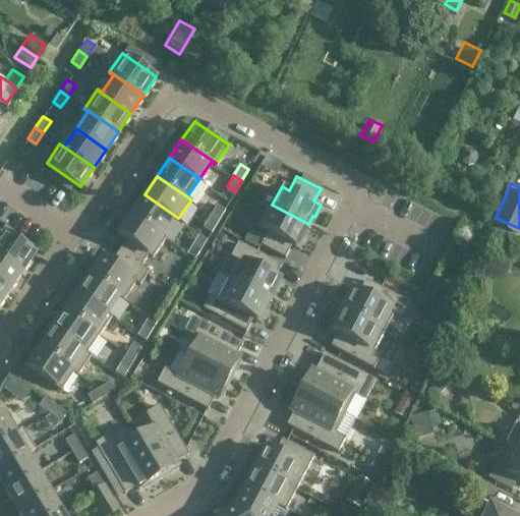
[(145,194),(132,212),(158,230),(159,229),(163,232),(174,216),(178,218),(145,194)]
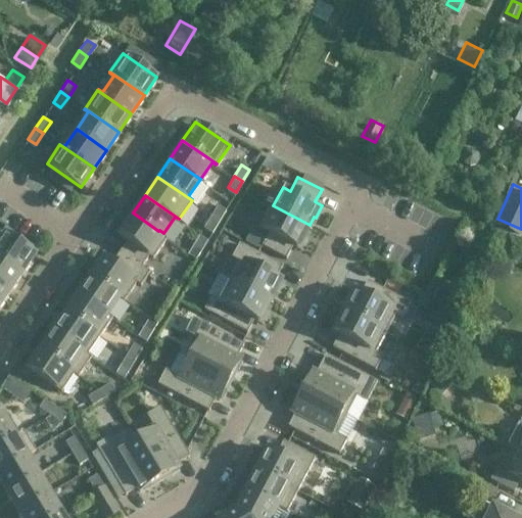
[(263,220),(267,204),(254,201),(250,217),(263,220)]
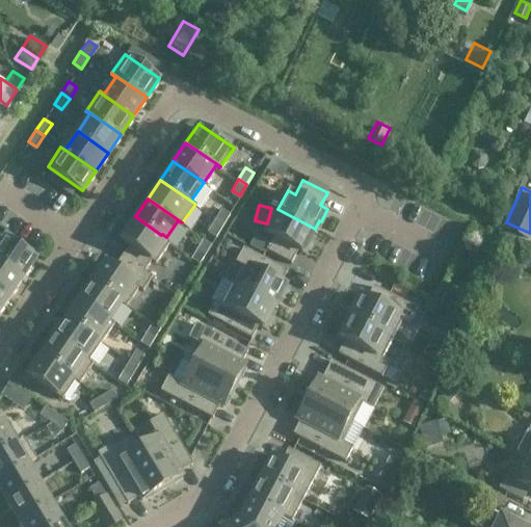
[(221,206),(215,217),(223,222),(231,211),(221,206)]
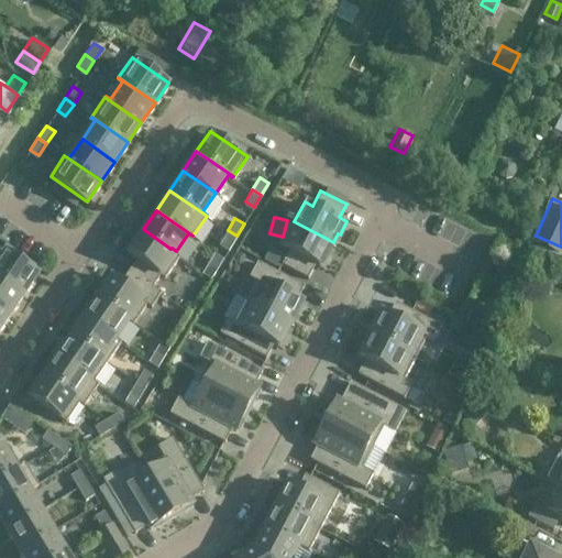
[(328,251),(333,242),(294,221),(283,242),(290,247),(283,262),(308,275),(316,261),(323,265),(331,252),(328,251)]
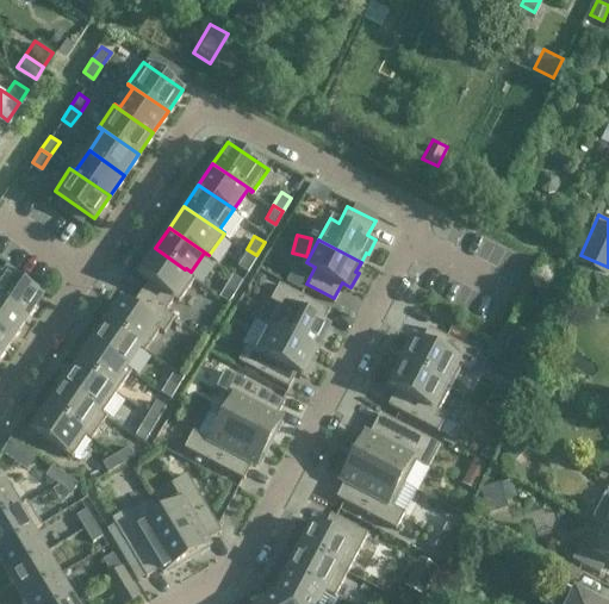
[(149,278),(140,291),(174,315),(175,313),(166,307),(174,294),(169,291),(185,269),(155,248),(140,271),(149,278)]
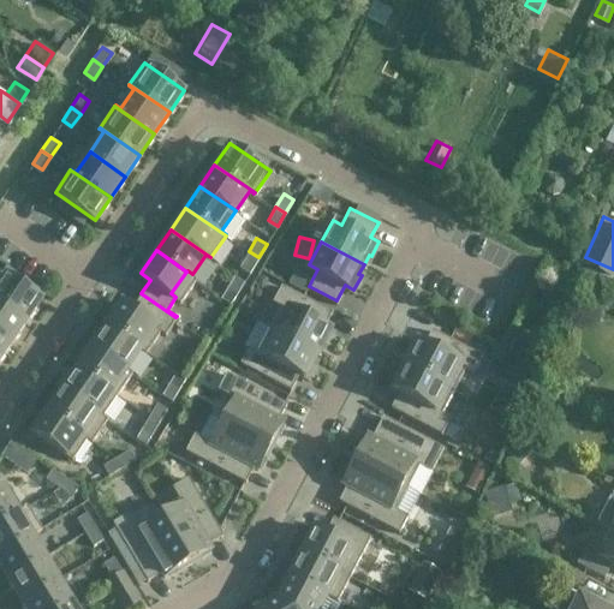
[(258,257),(249,251),(240,264),(250,270),(258,257)]
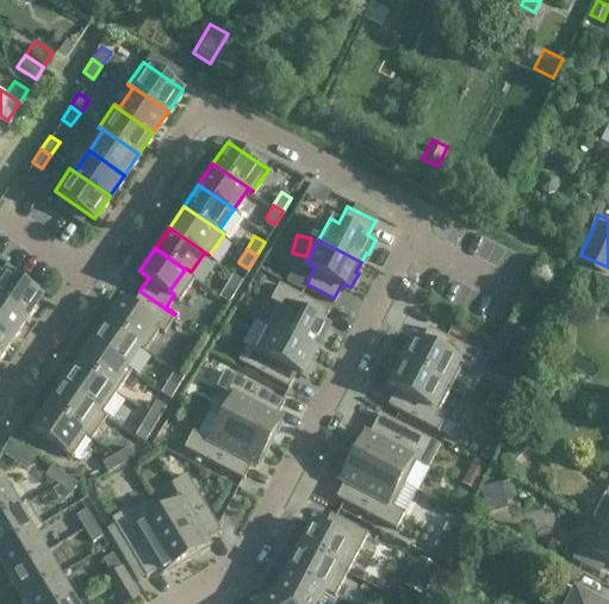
[(1,267),(0,269),(0,298),(26,317),(42,294),(1,267)]
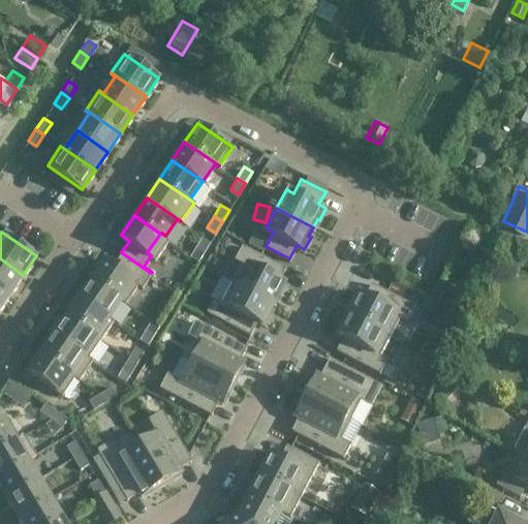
[(195,246),(204,251),(211,241),(202,236),(195,246)]
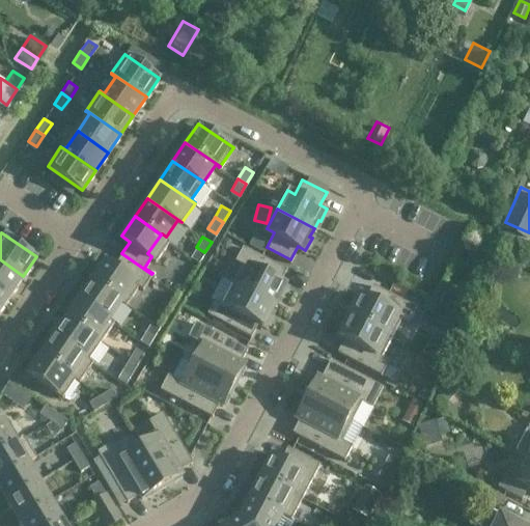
[(244,263),(233,281),(275,303),(279,295),(281,296),(287,284),(280,280),(287,267),(243,244),(235,258),(244,263)]
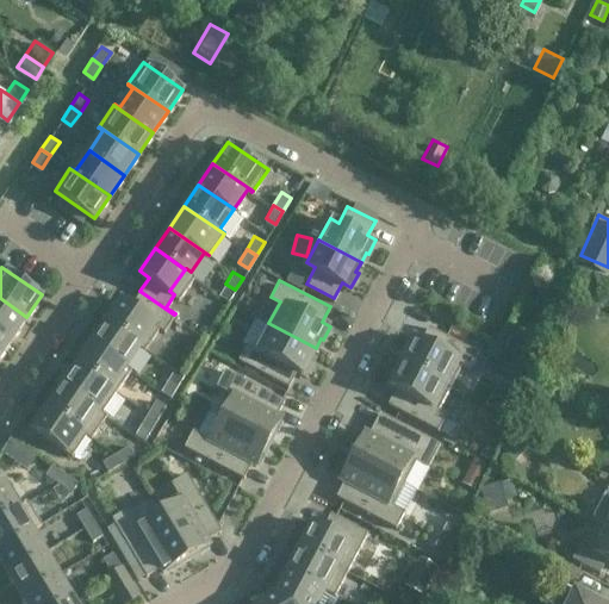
[(120,297),(106,319),(145,347),(160,325),(165,329),(174,315),(140,291),(131,304),(120,297)]
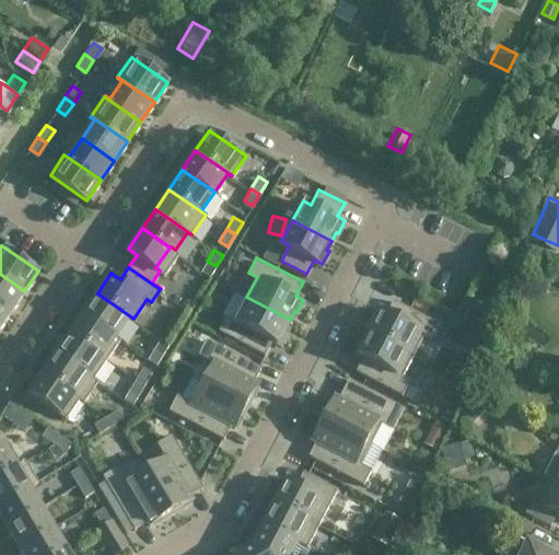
[(0,303),(11,311),(24,291),(0,274),(0,303)]
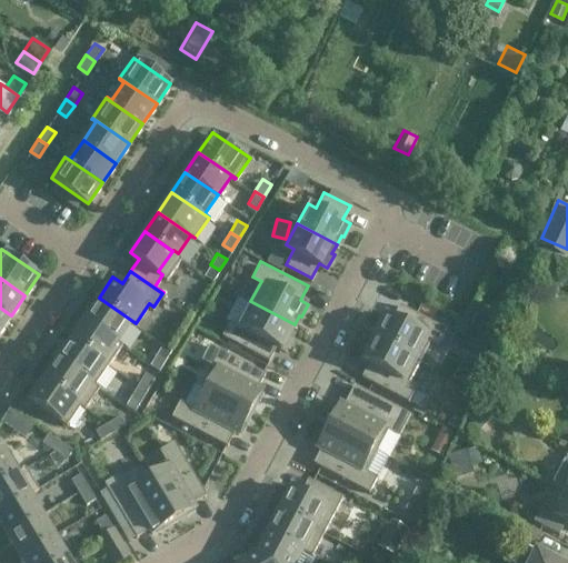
[(99,298),(86,318),(122,343),(122,342),(118,339),(131,321),(136,324),(136,323),(99,298)]
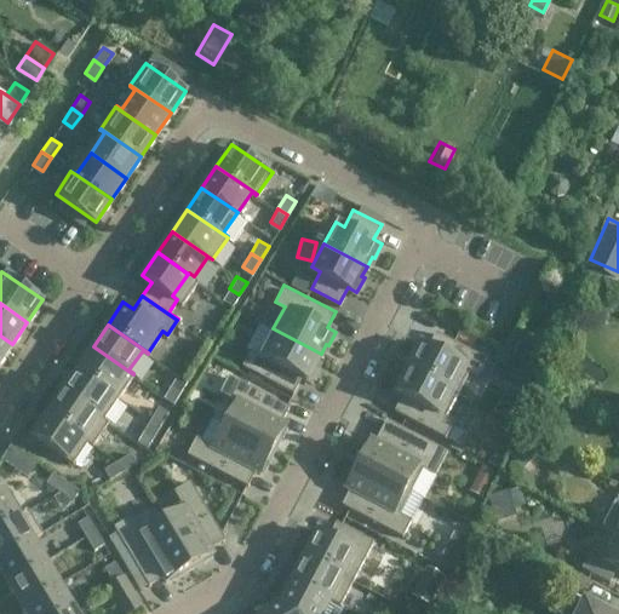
[(252,346),(242,363),(293,390),(302,376),(311,379),(319,366),(316,365),(321,354),(273,328),(261,351),(252,346)]
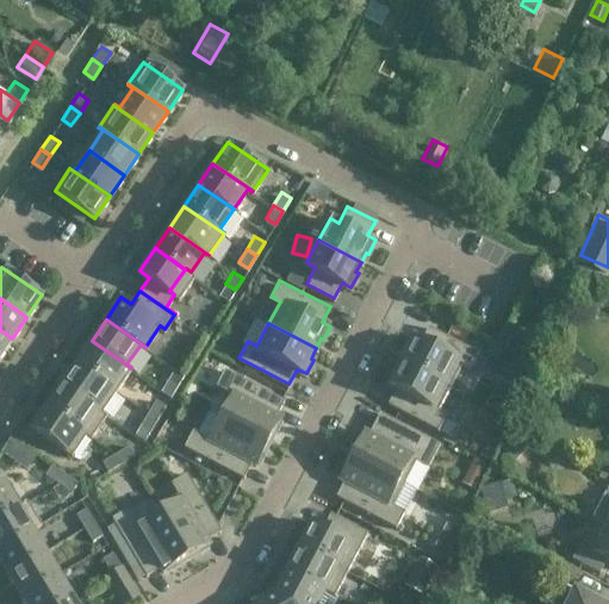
[(471,367),(479,350),(429,324),(421,338),(412,334),(405,348),(408,349),(402,360),(449,384),(461,362),(471,367)]
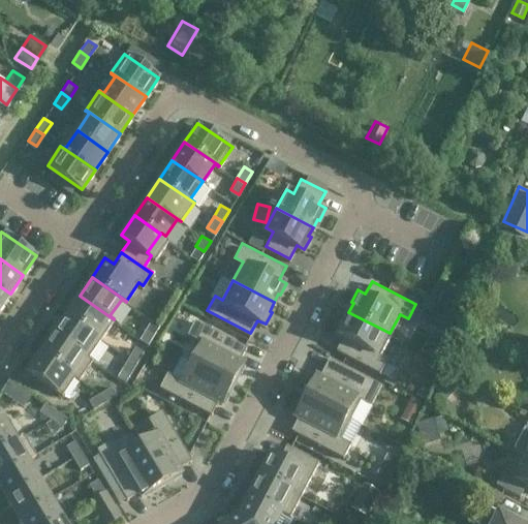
[(0,286),(0,307),(10,294),(0,286)]
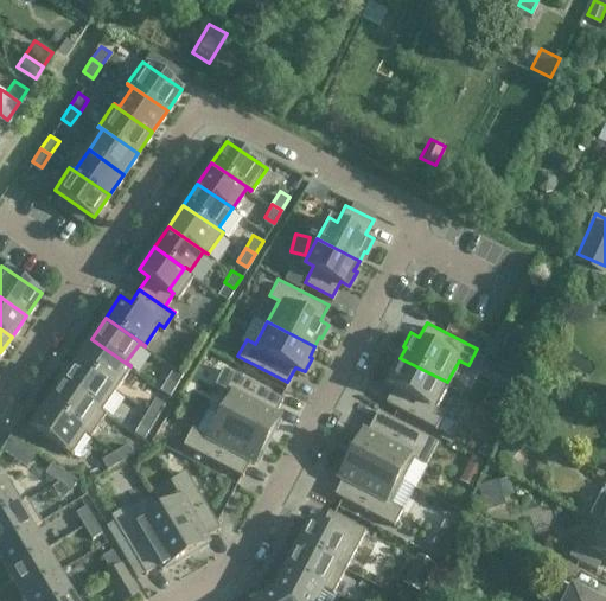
[(91,339),(76,359),(116,387),(131,366),(91,339)]
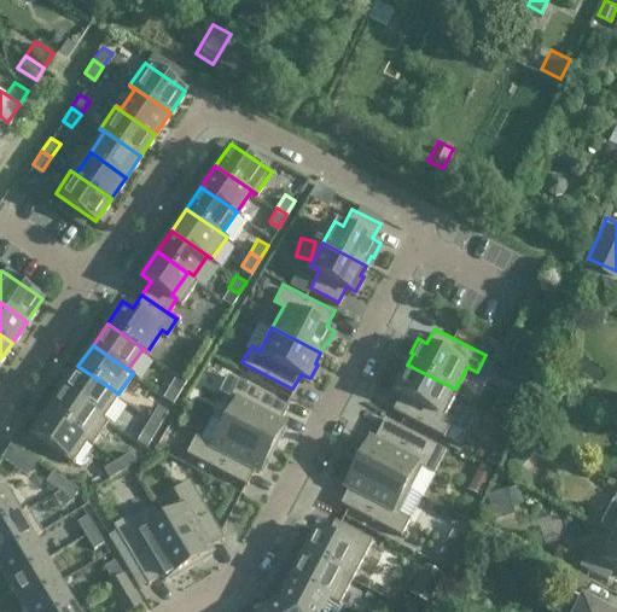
[(444,412),(455,389),(407,365),(402,374),(400,373),(393,386),(401,391),(394,407),(444,433),(453,417),(444,412)]
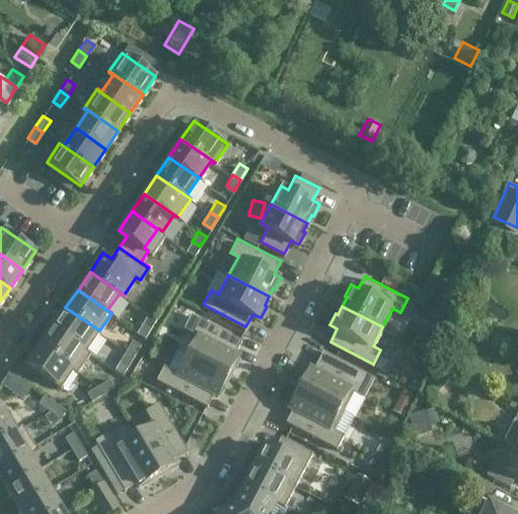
[(65,307),(53,325),(90,352),(91,351),(87,348),(99,331),(65,307)]
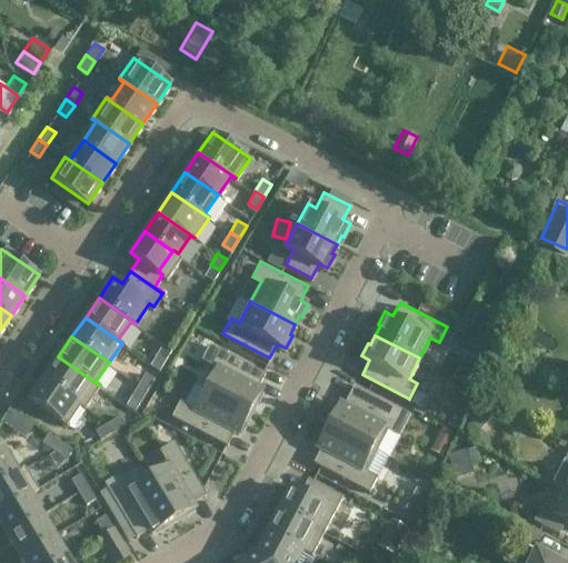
[(218,365),(207,386),(253,411),(259,398),(257,396),(262,388),(259,385),(266,371),(210,342),(202,358),(218,365)]
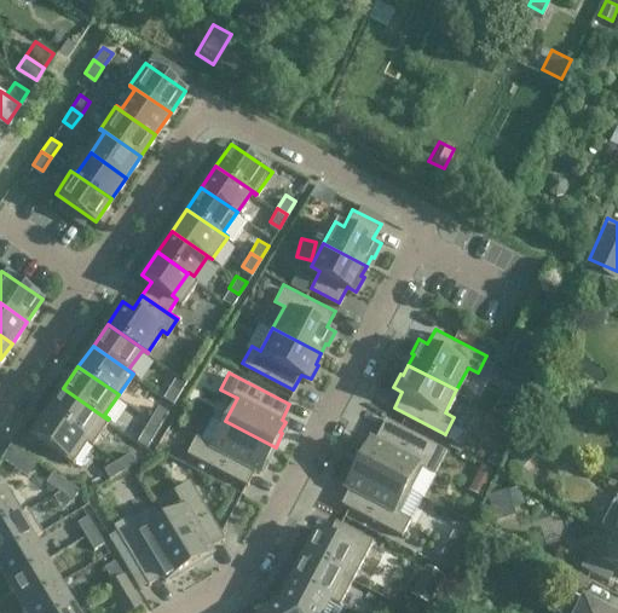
[(163,394),(174,400),(182,387),(172,381),(163,394)]
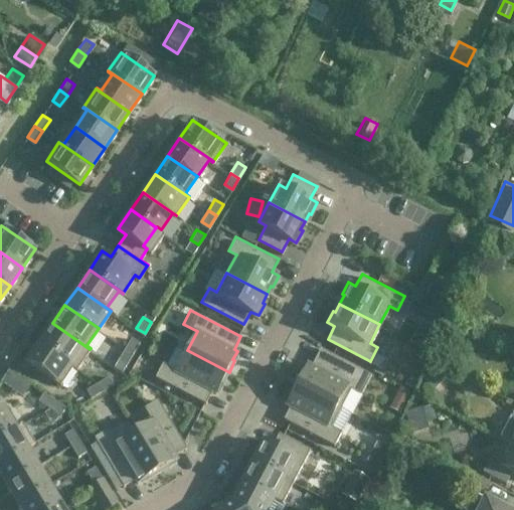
[(52,323),(40,341),(77,367),(90,349),(52,323)]
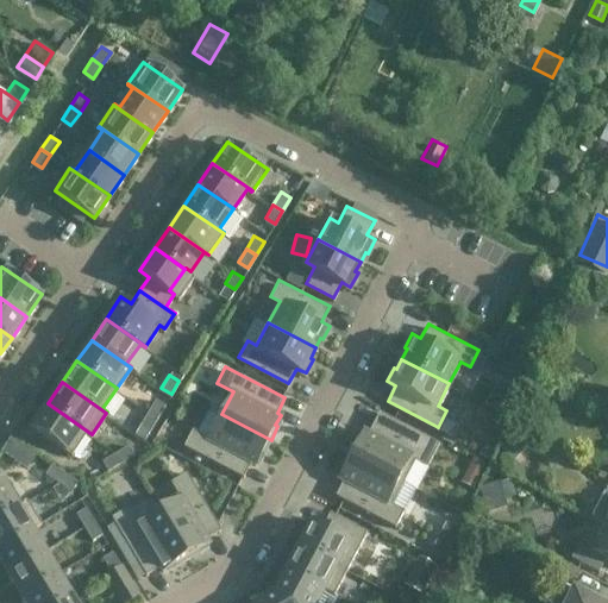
[(156,397),(148,410),(157,416),(165,403),(156,397)]
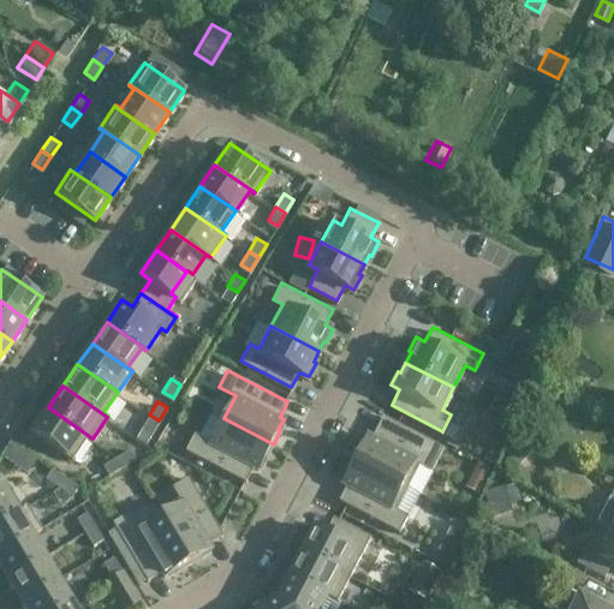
[(93,439),(48,407),(33,430),(72,458),(88,436),(93,439)]
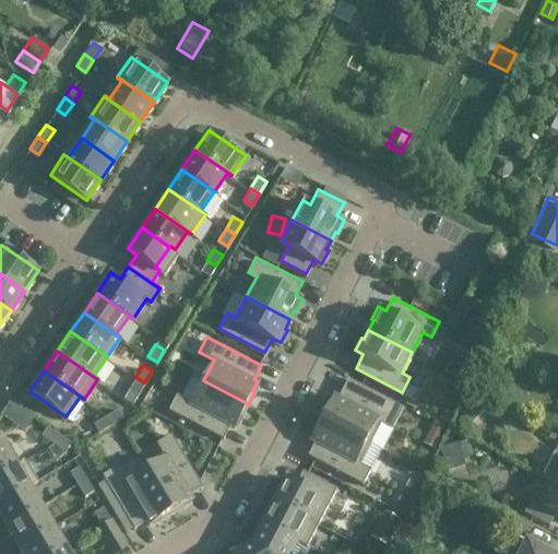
[(181,391),(193,395),(200,375),(188,370),(181,391)]
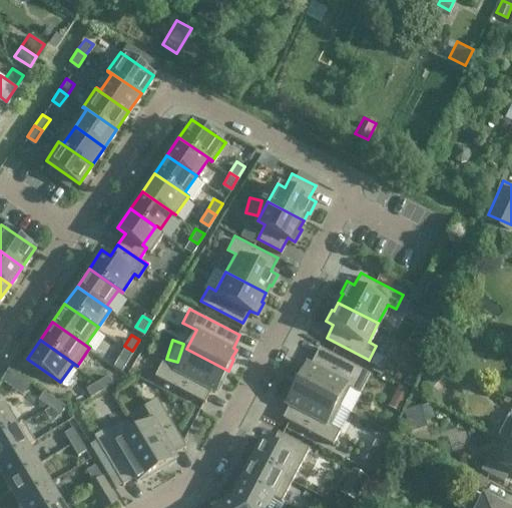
[(295,380),(336,402),(346,383),(360,391),(370,371),(320,345),(310,363),(307,361),(303,370),(301,369),(295,380)]
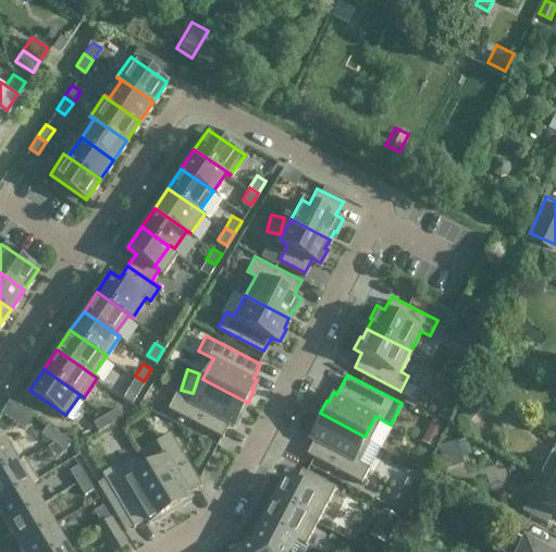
[(144,381),(135,376),(128,388),(137,393),(144,381)]
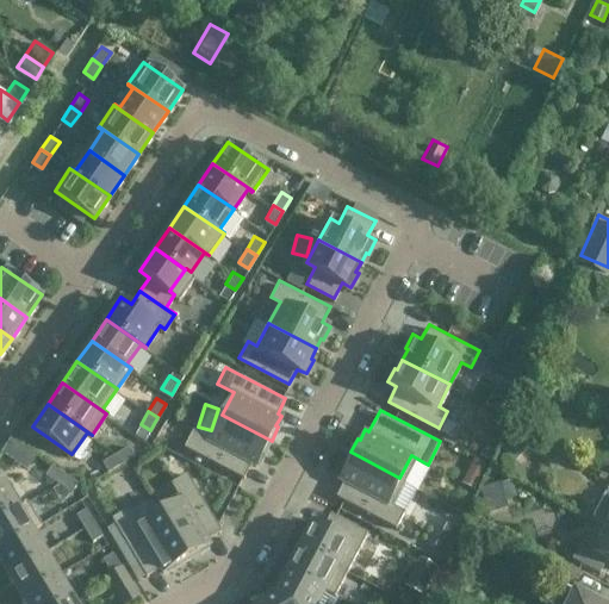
[(193,428),(185,444),(244,475),(253,461),(256,462),(262,453),(265,454),(272,441),(222,415),(210,436),(193,428)]
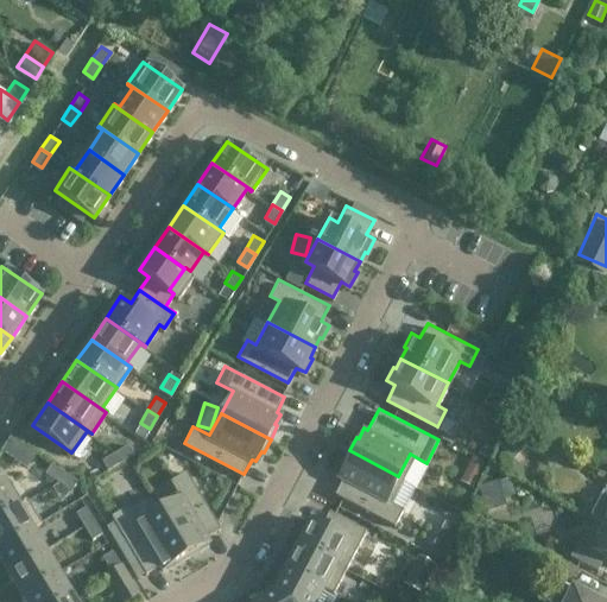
[(26,462),(36,449),(12,431),(2,443),(26,462)]
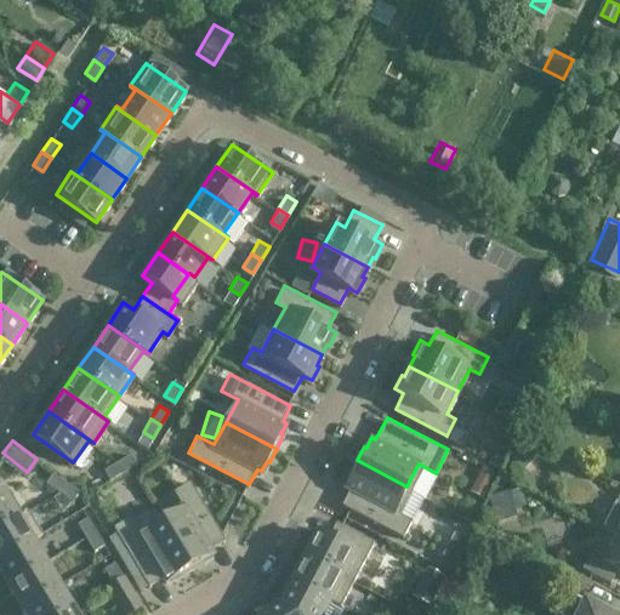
[(490,462),(499,466),(506,454),(498,449),(490,462)]
